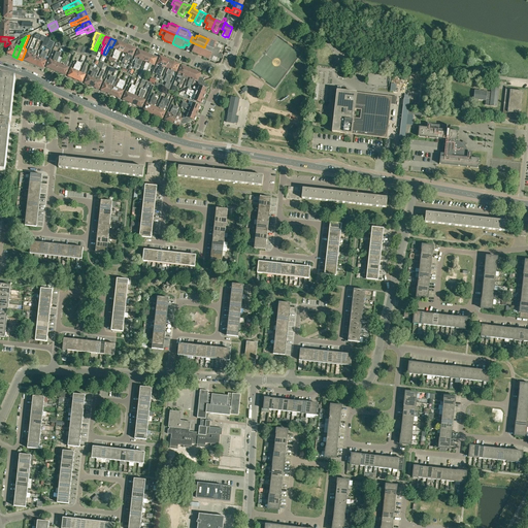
[(208,39),(205,44),(204,47),(219,54),(220,52),(220,51),(221,48),(218,47),(219,44),(216,43),(217,42),(208,39)]
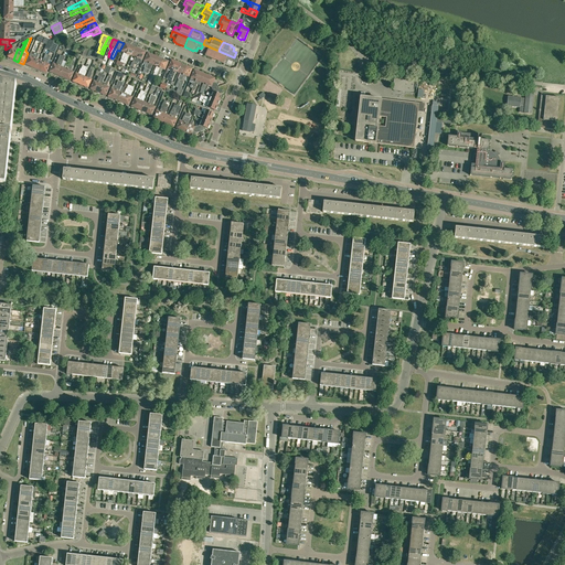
[(121,65),(123,63),(130,45),(125,43),(121,52),(124,53),(121,57),(121,59),(120,62),(119,64),(121,65)]
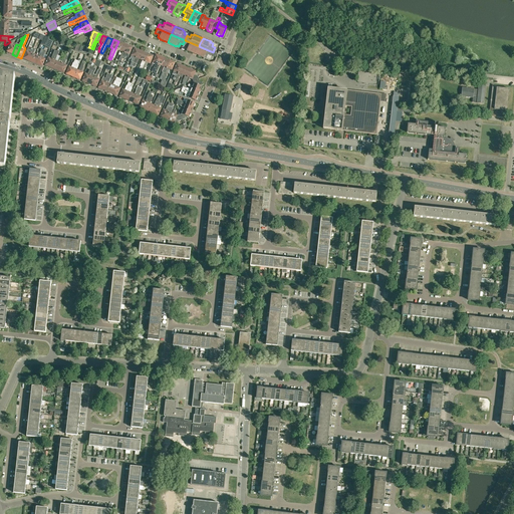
[(185,48),(188,49),(187,51),(196,54),(198,49),(199,46),(185,40),(183,44),(186,46),(185,48)]
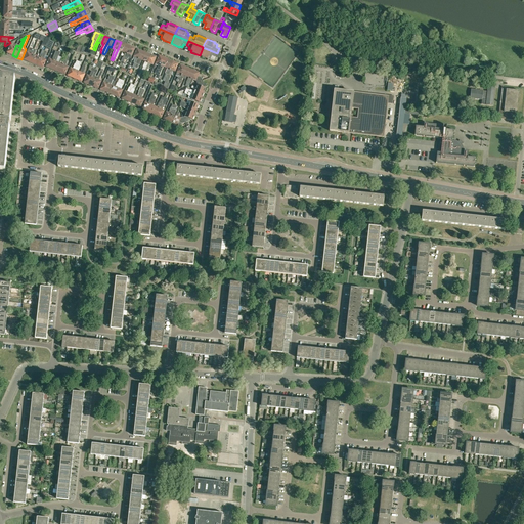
[(126,44),(121,42),(114,58),(117,59),(118,56),(118,55),(120,51),(122,52),(126,44)]
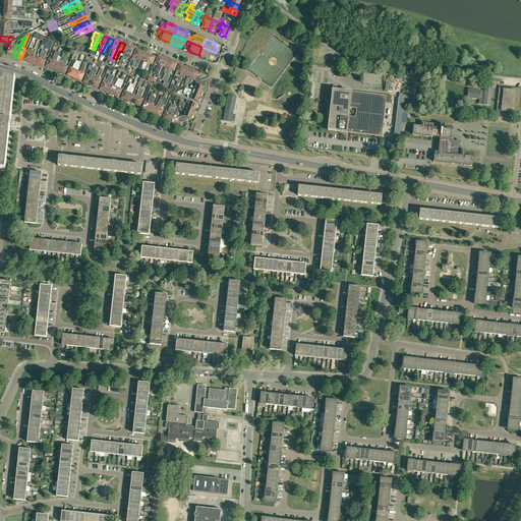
[(7,53),(12,55),(15,47),(16,45),(13,44),(11,46),(10,45),(11,44),(10,43),(5,46),(6,47),(9,48),(7,53)]
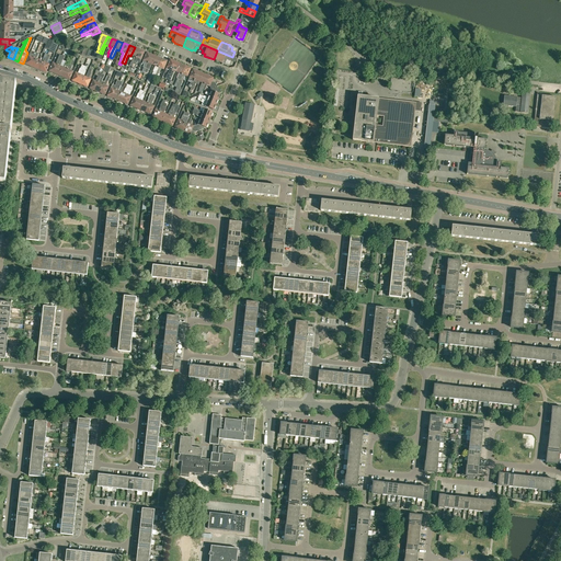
[(133,66),(139,49),(135,47),(130,56),(134,57),(132,63),(129,66),(132,67),(133,66)]
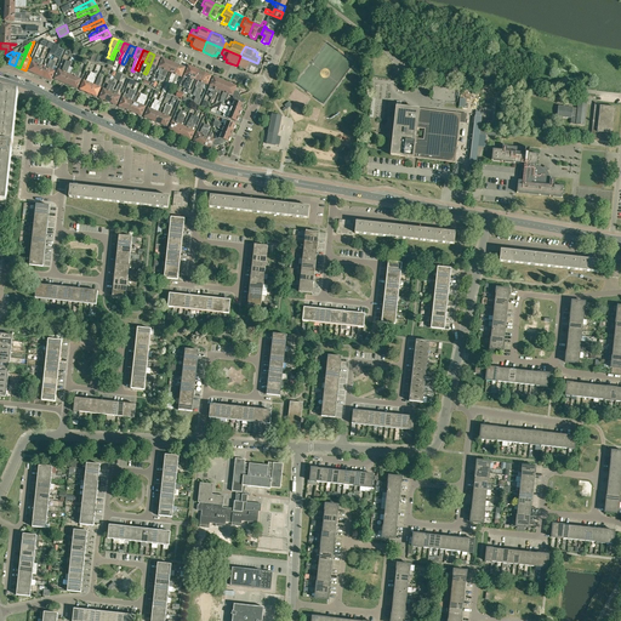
[(160,57),(154,55),(147,73),(149,74),(153,66),(157,67),(160,57)]
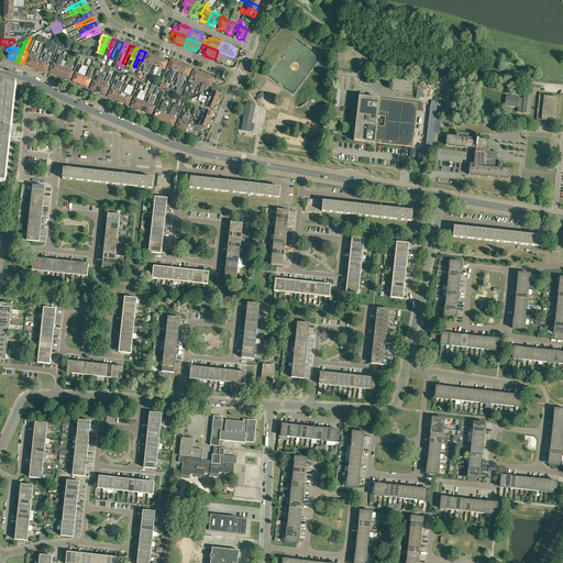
[(218,51),(217,54),(214,59),(223,64),(223,62),(227,64),(227,63),(228,61),(231,62),(233,57),(218,51)]
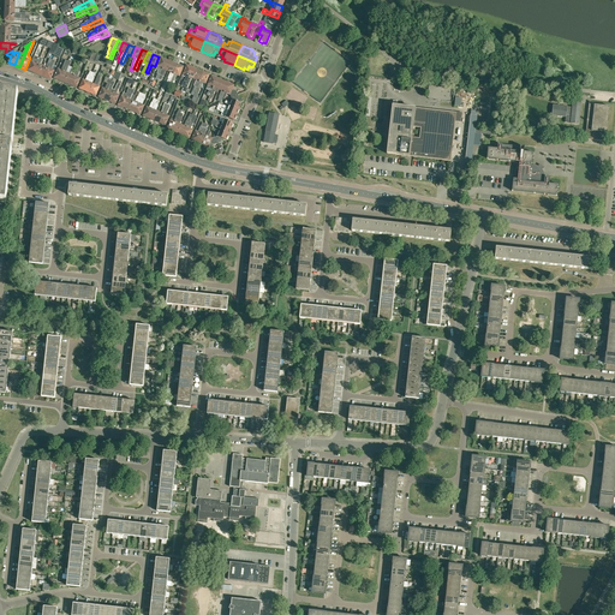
[(28,70),(34,72),(40,58),(37,57),(35,63),(31,61),(28,70)]
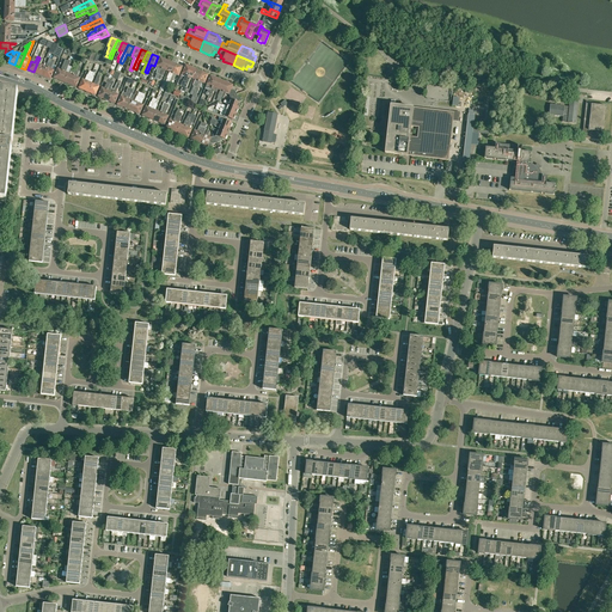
[(159,74),(166,60),(160,57),(157,67),(159,67),(157,73),(155,78),(158,79),(159,74)]
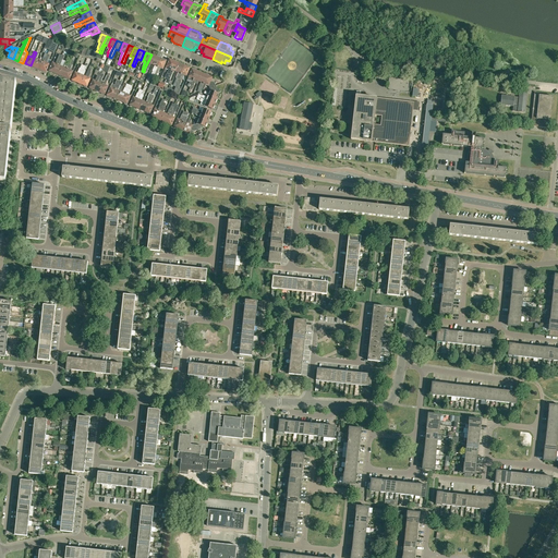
[(40,70),(47,57),(48,55),(45,53),(41,61),(39,60),(36,68),(40,70)]
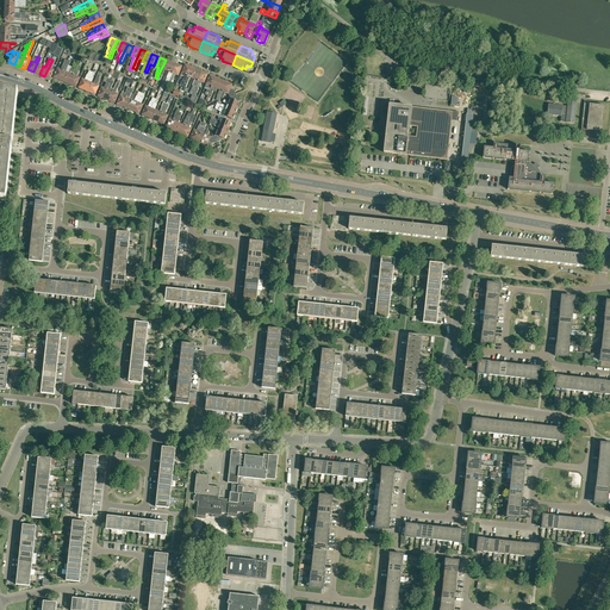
[(66,60),(64,61),(61,70),(57,69),(54,78),(60,80),(66,66),(68,61),(66,60)]
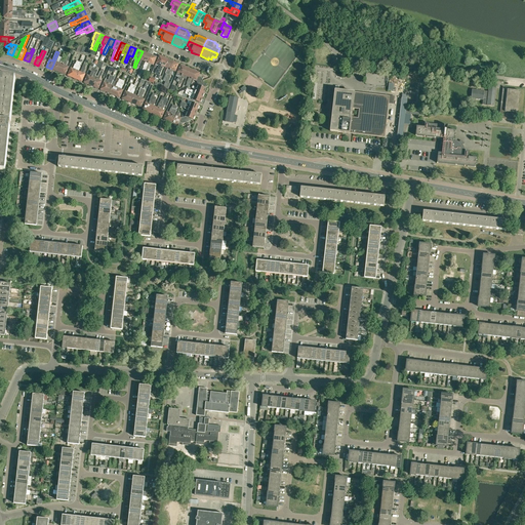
[(58,51),(58,52),(56,56),(51,69),(55,71),(59,64),(56,62),(61,52),(58,51)]
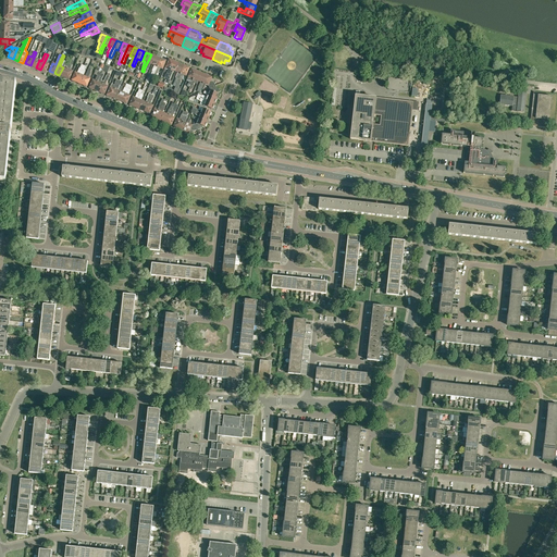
[(151,54),(145,67),(144,72),(146,73),(148,69),(148,70),(150,64),(152,65),(156,57),(151,54)]
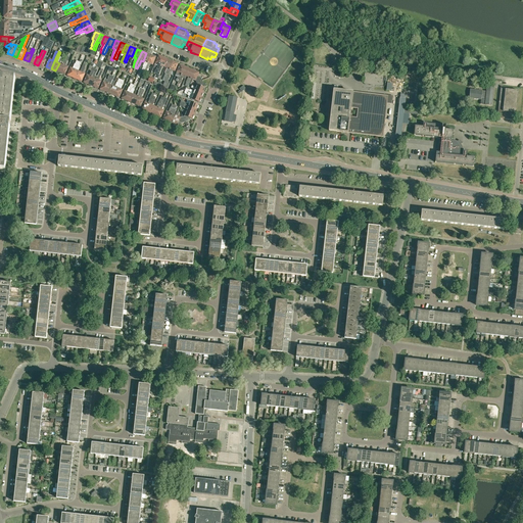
[(151,55),(146,53),(143,61),(145,61),(143,66),(142,70),(144,72),(151,55)]
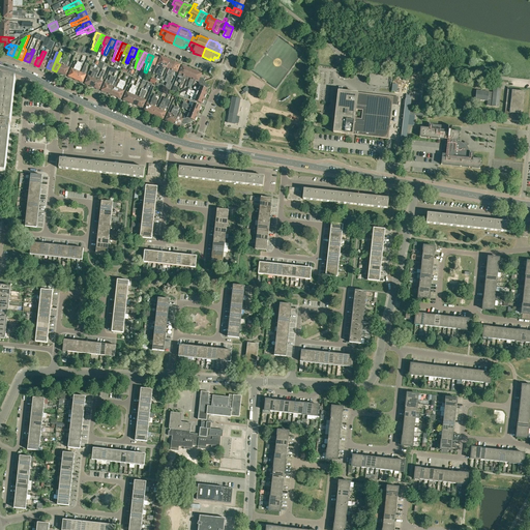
[(153,56),(146,72),(148,74),(152,64),(154,65),(158,58),(153,56)]
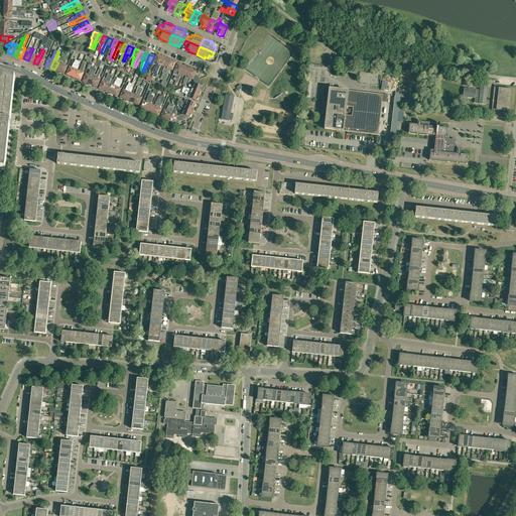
[(67,55),(65,59),(59,72),(65,74),(68,67),(65,65),(67,59),(68,58),(68,56),(67,55)]
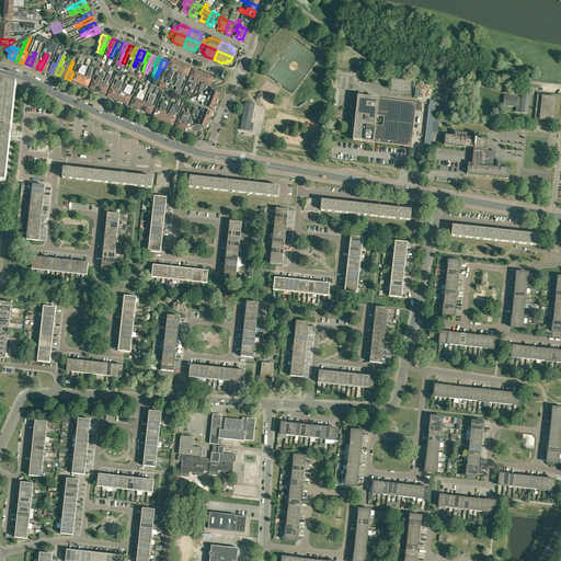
[(165,79),(168,80),(175,63),(170,60),(167,68),(170,69),(168,75),(165,79)]
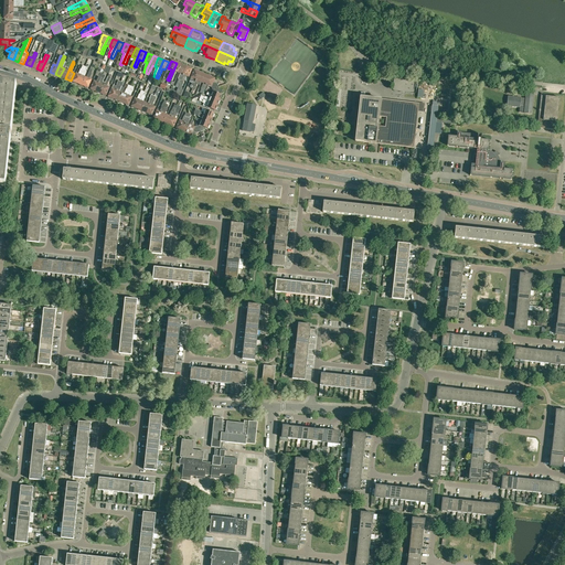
[(182,65),(177,63),(169,81),(172,82),(174,77),(173,77),(176,72),(179,73),(182,65)]
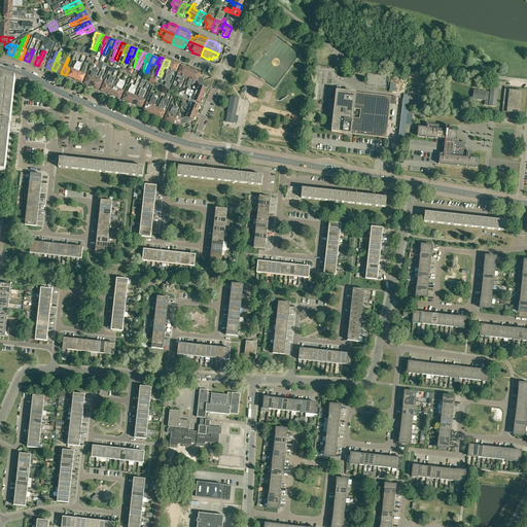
[(61,73),(66,61),(64,60),(63,61),(61,60),(60,64),(56,71),(61,73)]
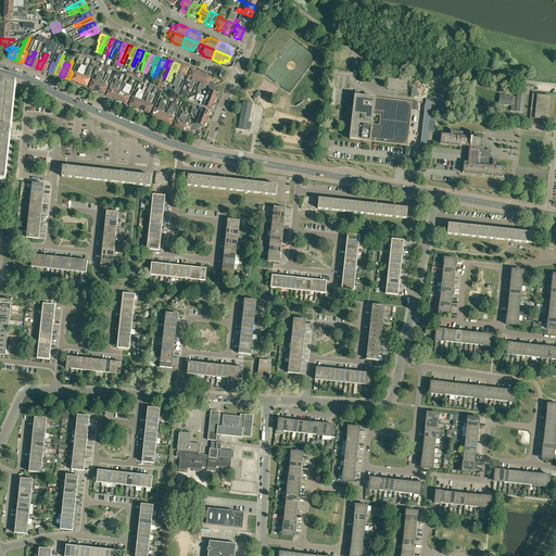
[(76,83),(83,70),(84,65),(81,64),(79,68),(79,67),(77,73),(75,73),(72,80),(76,83)]
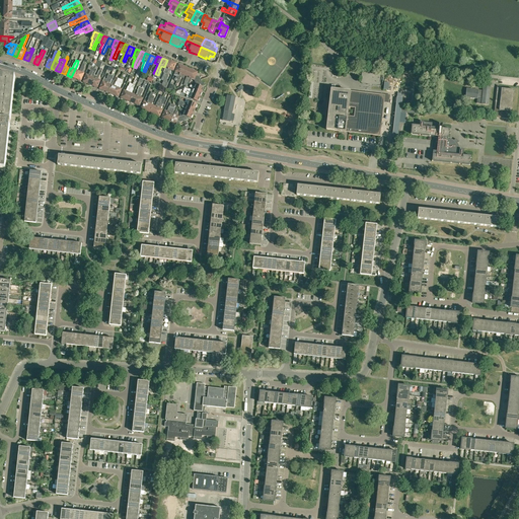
[(171,62),(167,60),(164,67),(165,68),(163,73),(164,73),(166,74),(167,72),(171,62)]
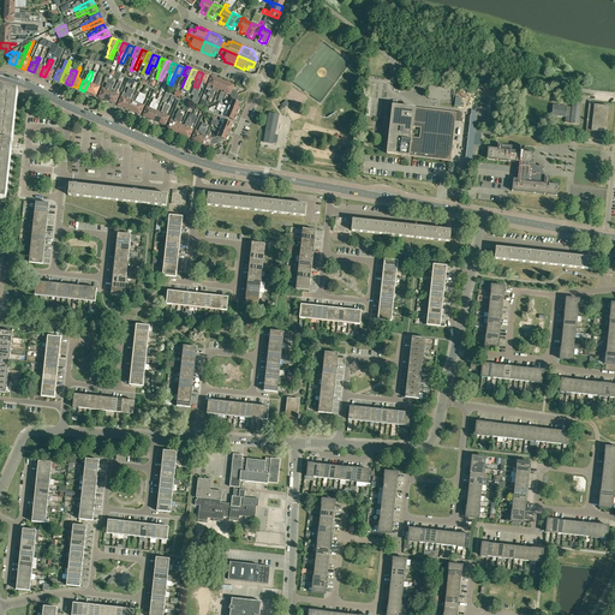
[(93,72),(91,77),(84,91),(90,94),(94,84),(91,84),(95,78),(94,78),(96,73),(93,72)]
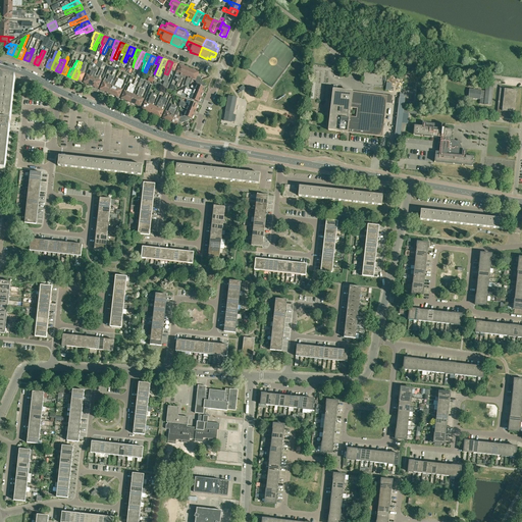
[(166,77),(165,80),(164,83),(163,85),(162,87),(167,89),(168,85),(167,82),(169,77),(172,70),(174,71),(177,64),(172,62),(168,72),(167,74),(166,77)]
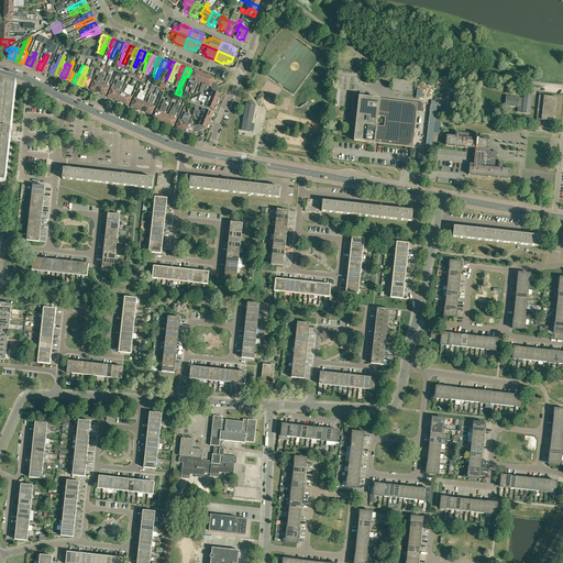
[(91,79),(89,79),(91,74),(92,69),(90,68),(86,77),(83,86),(88,88),(91,79)]
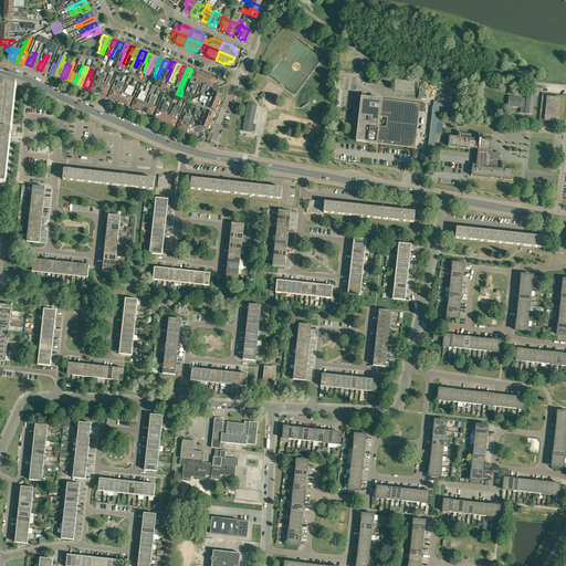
[(195,80),(192,85),(191,88),(194,90),(195,86),(200,73),(195,71),(191,79),(195,80)]
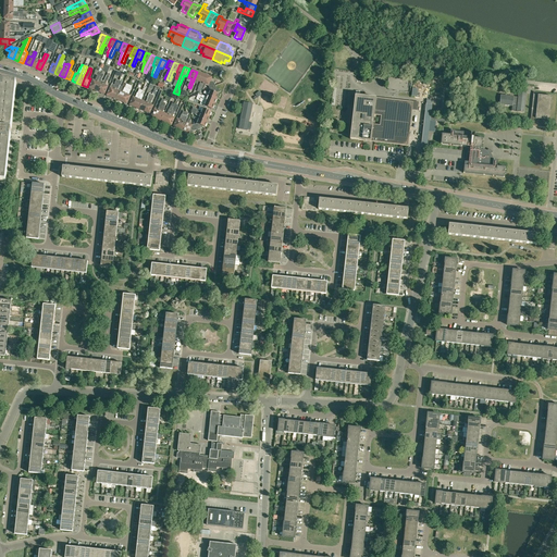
[(97,75),(95,81),(93,79),(89,88),(95,90),(101,73),(99,72),(98,76),(97,75)]
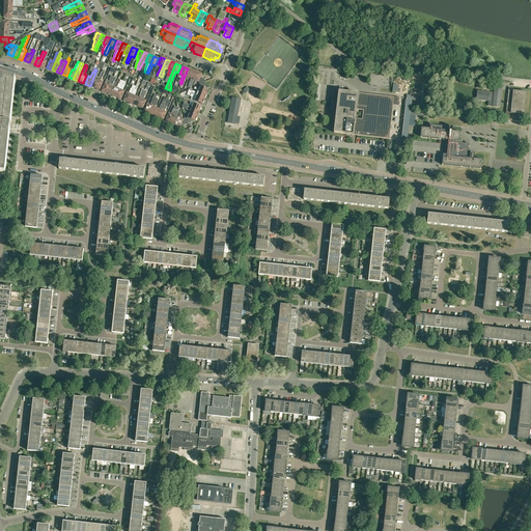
[(183,81),(182,84),(180,84),(184,85),(185,82),(185,80),(188,81),(189,78),(192,71),(188,68),(183,81)]
